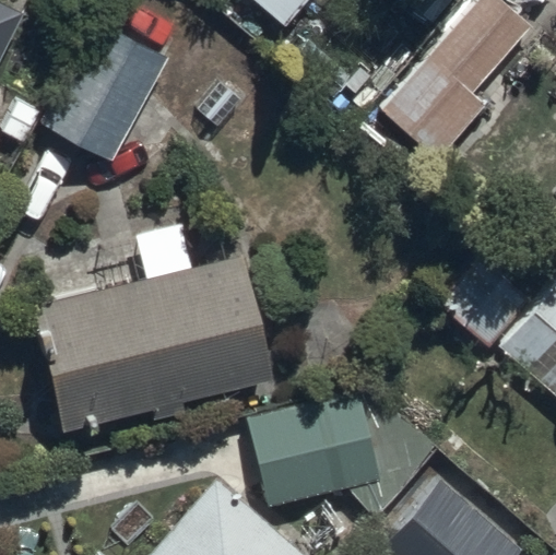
[(213,0),(214,0),(213,0),(255,0),(287,28),(312,0),(213,0)]
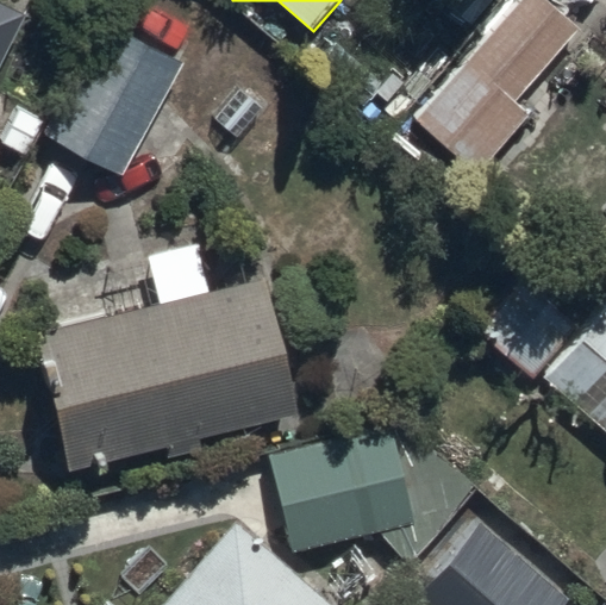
[(581,26),(550,0),(517,0),(414,118),(480,175),(532,113),(517,100),(581,26)]
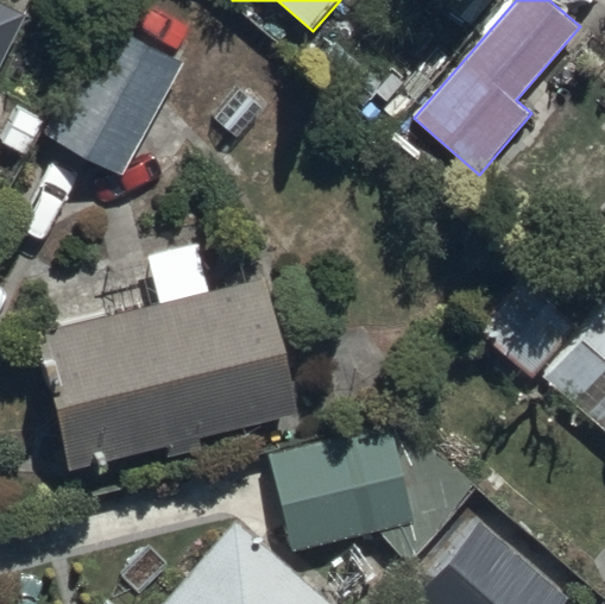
[(0,65),(24,16),(0,4),(0,65)]
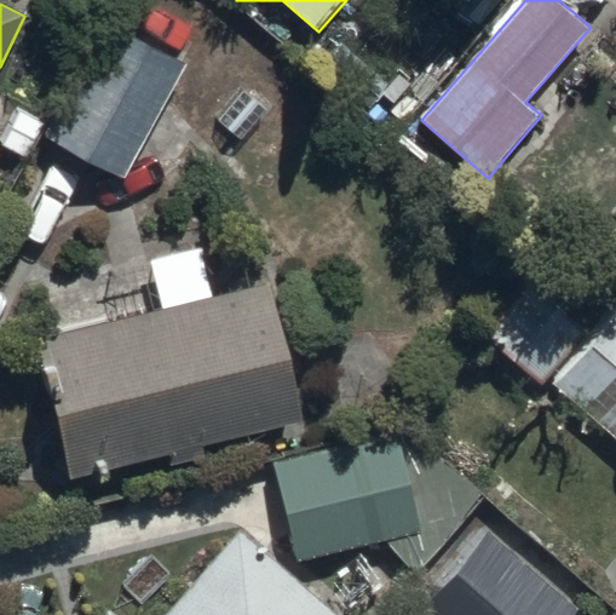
[(188,59),(105,17),(42,138),(125,180),(188,59)]
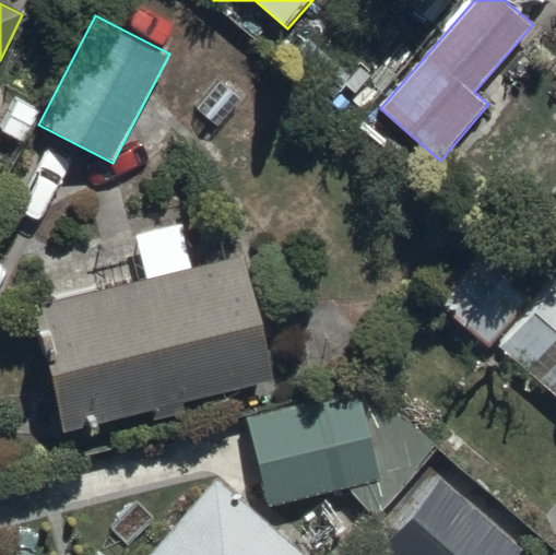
[(182,221),(135,233),(145,278),(35,300),(62,433),(154,409),(157,420),(189,411),(186,400),(274,376),(243,255),(194,267),(182,221)]
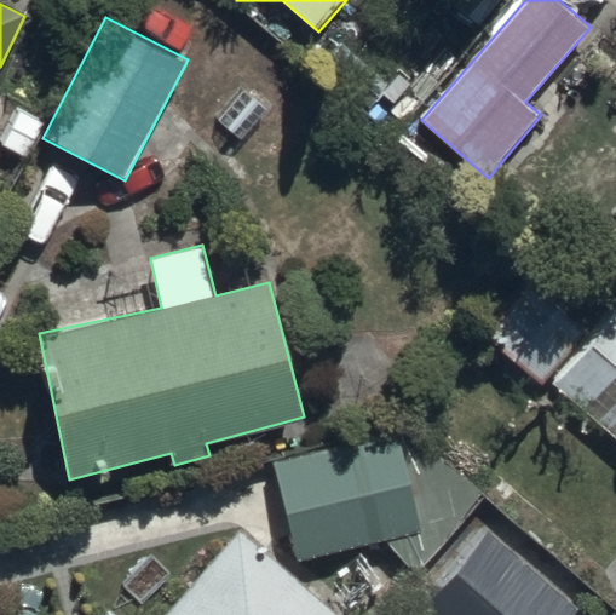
[(615,264),(604,279),(615,288),(615,264)]
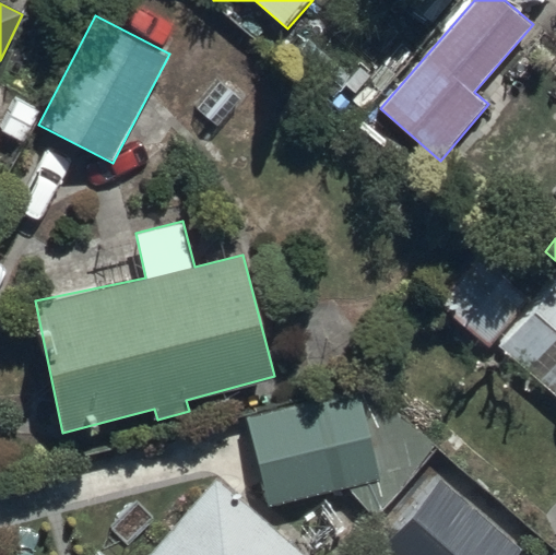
[(510,282),(476,252),(426,311),(460,340),(510,282)]
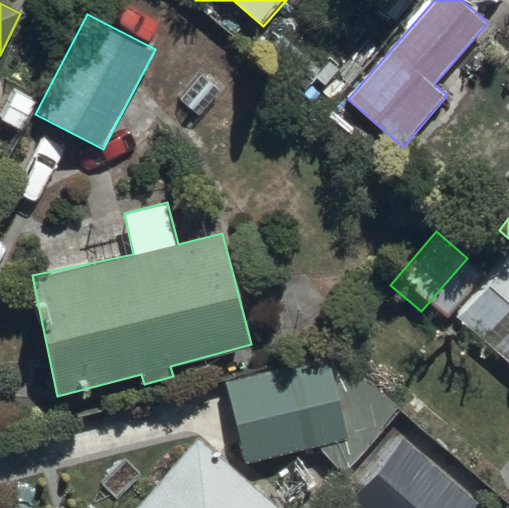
[(508,254),(462,313),(508,351),(508,254)]
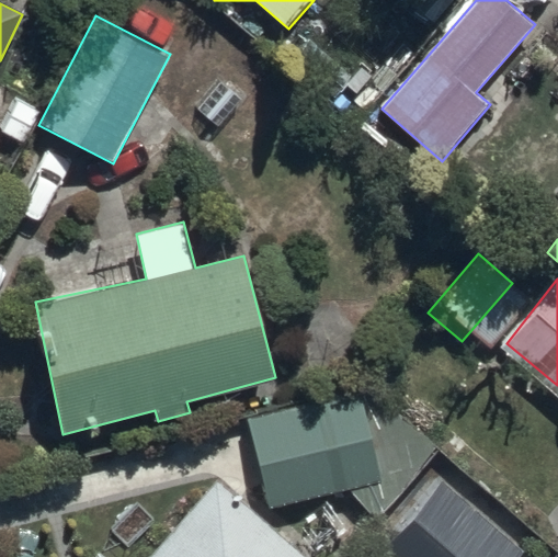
[(364,393),(249,420),(270,506),(384,478),(364,393)]
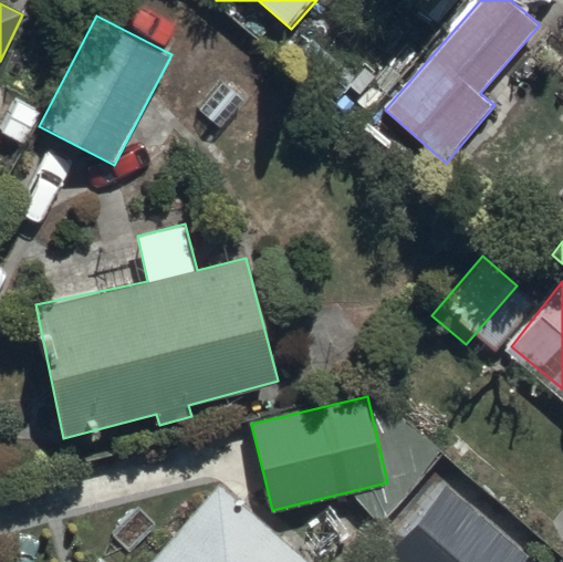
[(313,561),(220,481),(150,561),(107,561),(101,555),(95,561),(313,561)]
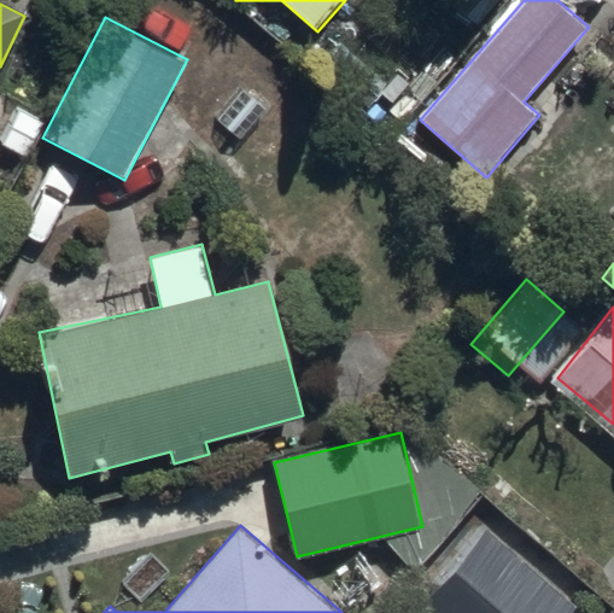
[(573,612),(578,607),(486,527),(420,606),(427,612),(573,612)]
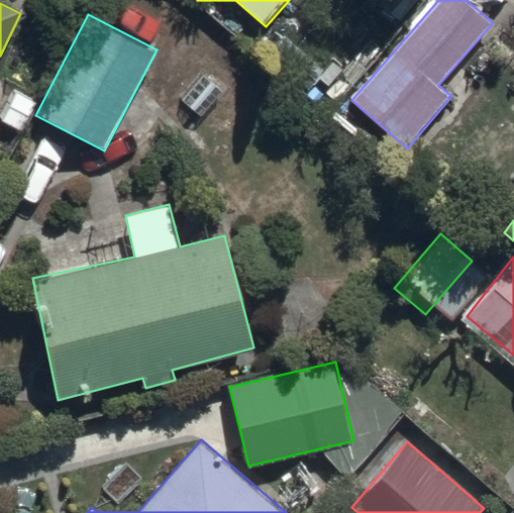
All buildings are outlined.
